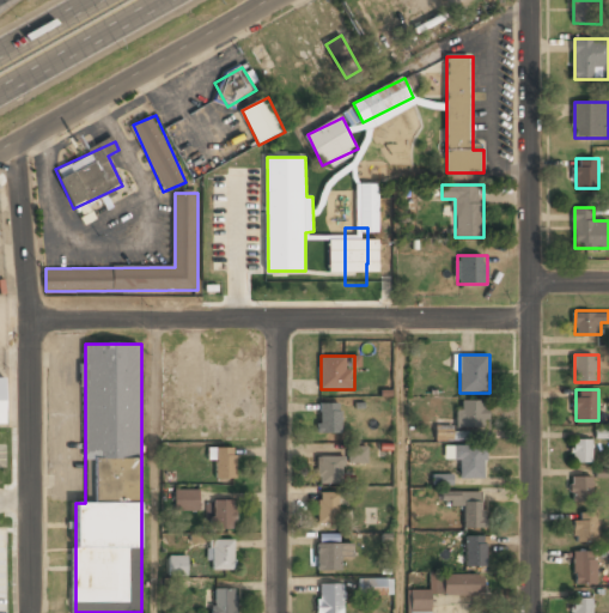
[(460,425),(437,426),(438,439),(476,438),(476,431),(488,431),(487,400),(458,400),(460,425)]
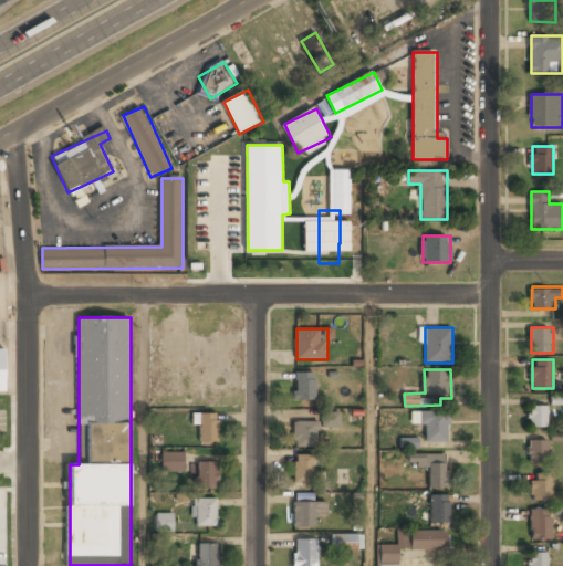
[(295,373),(295,401),(318,401),(318,373),(295,373)]
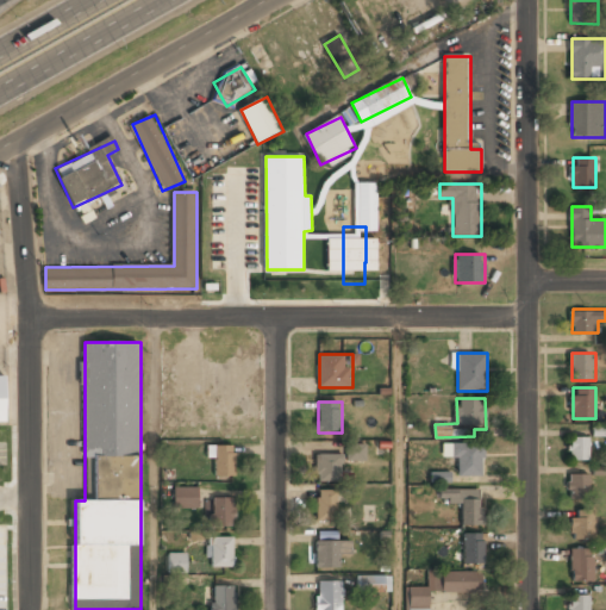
[(572,461),(592,461),(592,437),(572,437),(572,461)]
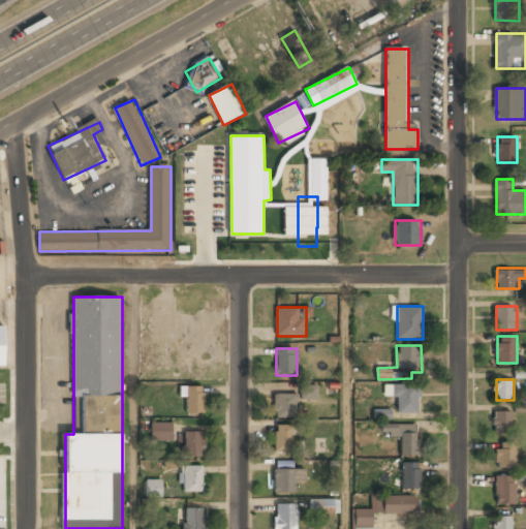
[(421,412),(421,384),(387,384),(387,395),(399,395),(399,411),(421,412)]
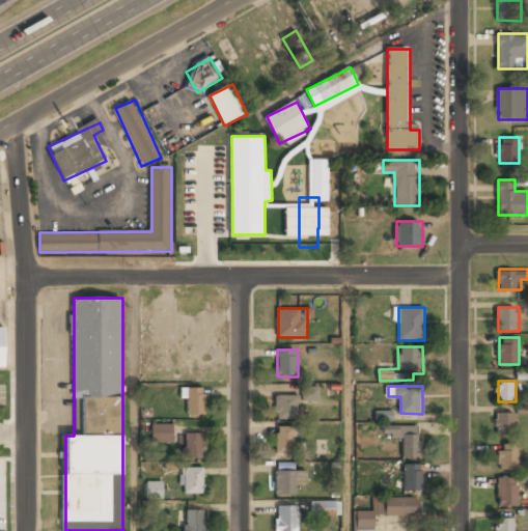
[(318,387),(304,388),(305,400),(318,400),(318,387)]
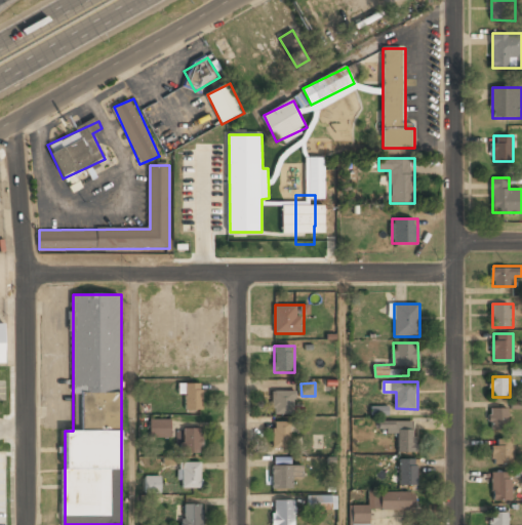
[(203,410),(203,384),(186,384),(186,410),(203,410)]
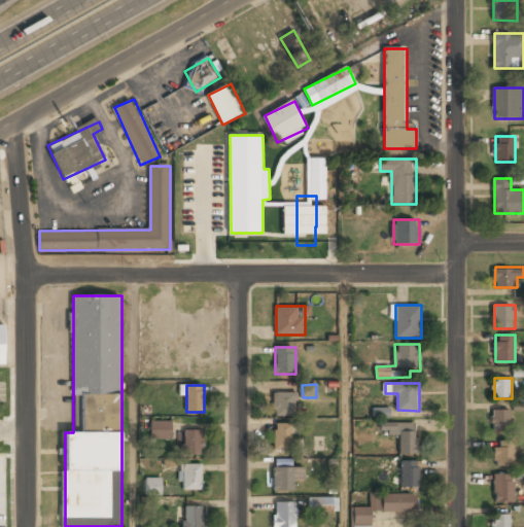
[(295,416),(295,393),(274,393),(274,416),(295,416)]
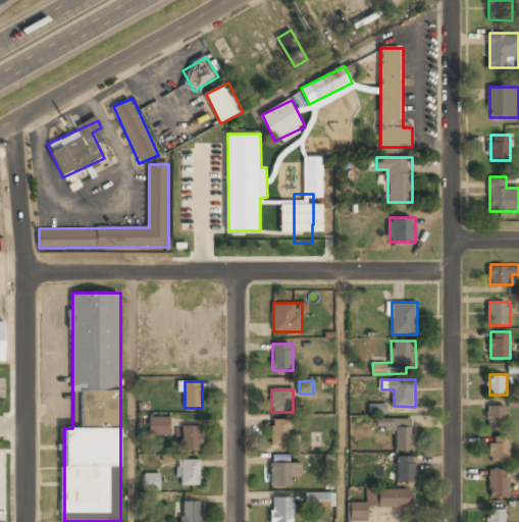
[(388,404),(370,404),(371,413),(388,413),(388,404)]
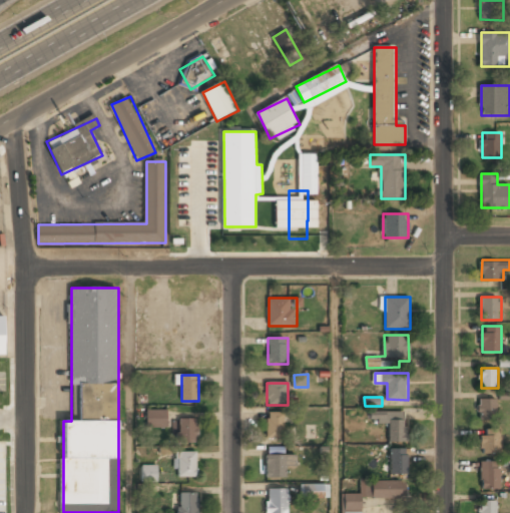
[(497,399),(479,399),(479,421),(497,421),(497,399)]
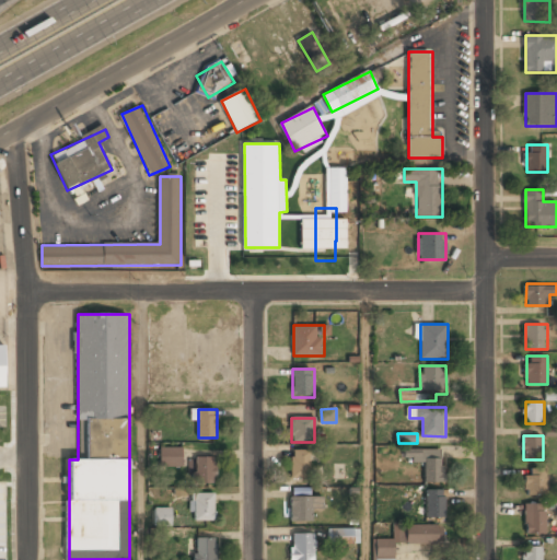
[(184,446),(162,447),(162,467),(185,466),(184,446)]
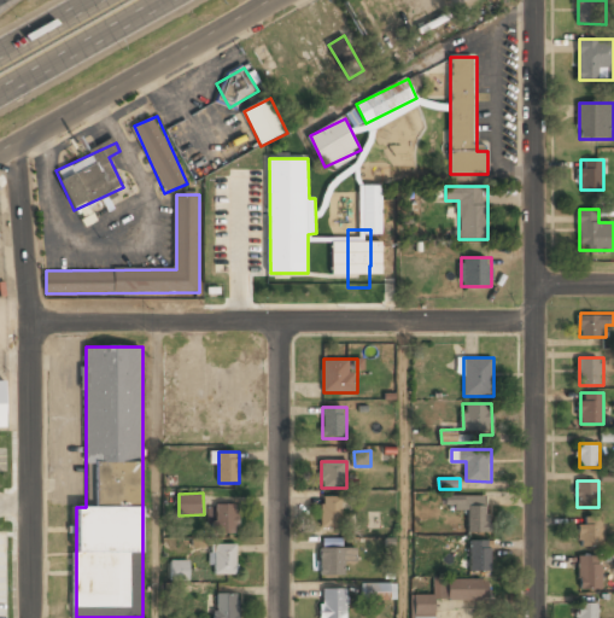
[(344,529),(344,496),(322,496),(322,529),(344,529)]
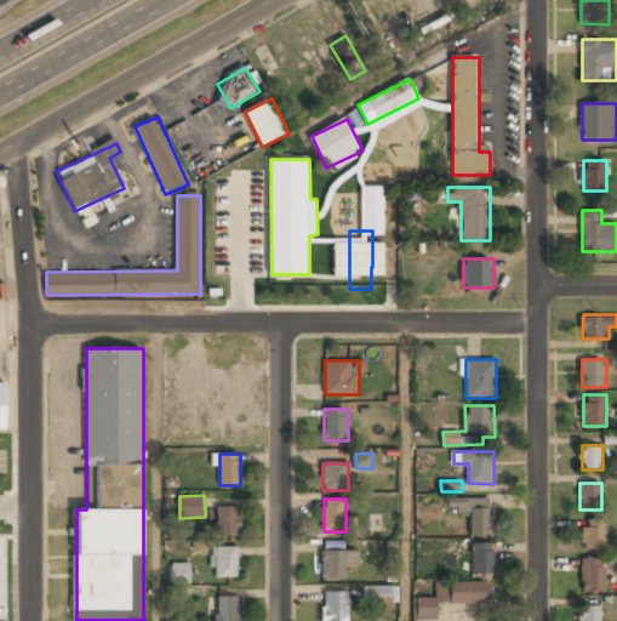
[(472,535),(491,535),(491,499),(450,499),(450,510),(472,510),(472,535)]
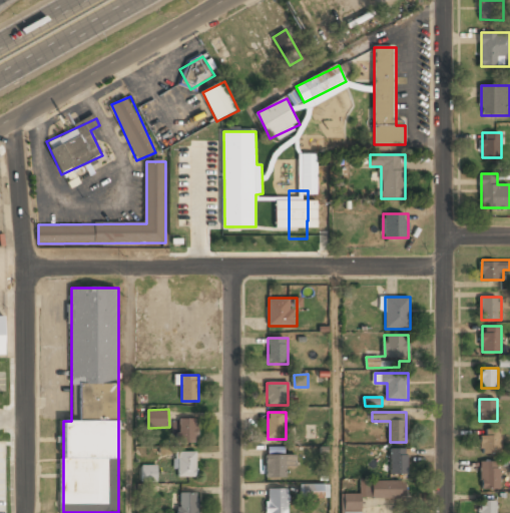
[(179,443),(198,443),(198,419),(179,419),(179,443)]
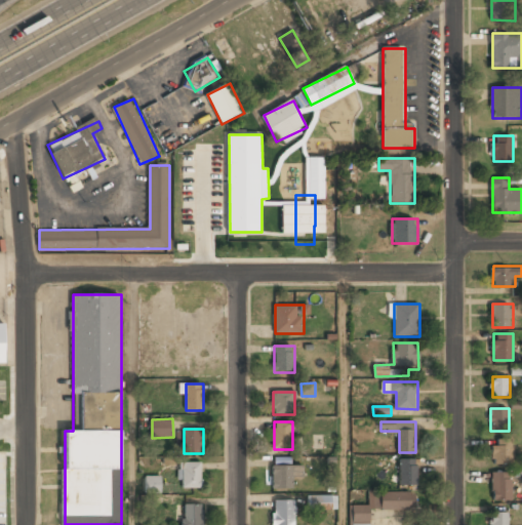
[(513,463),(513,440),(494,440),(494,463),(513,463)]
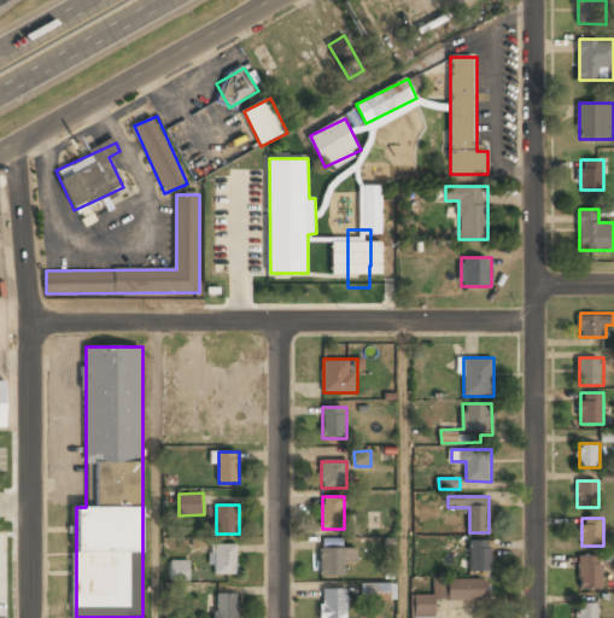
[(493,540),(471,540),(471,572),(493,572),(493,540)]
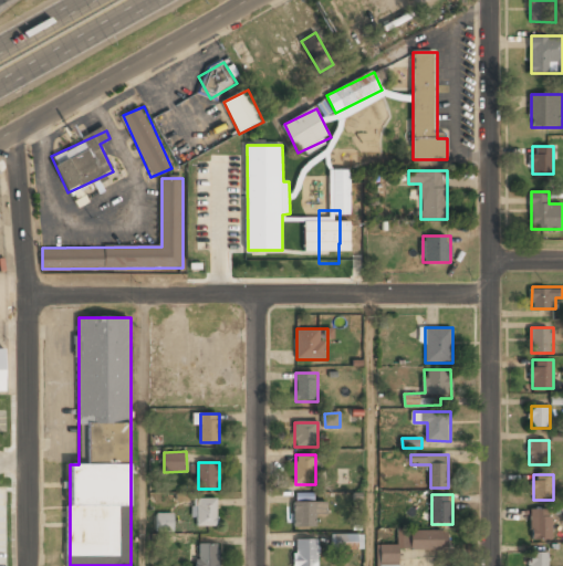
[(218,526),(218,499),(195,499),(195,526),(218,526)]
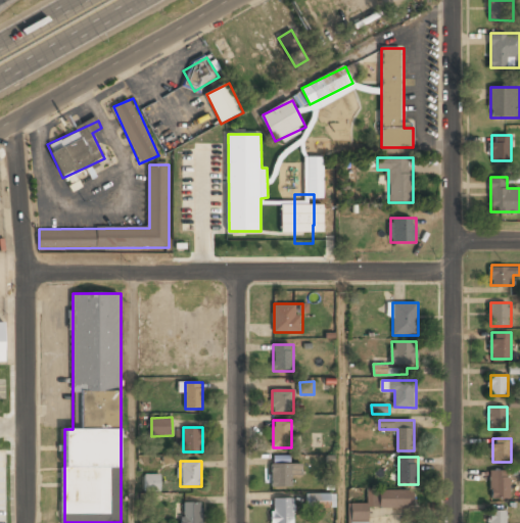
[(301,464),(273,464),(273,487),(292,487),(292,474),(301,474),(301,464)]
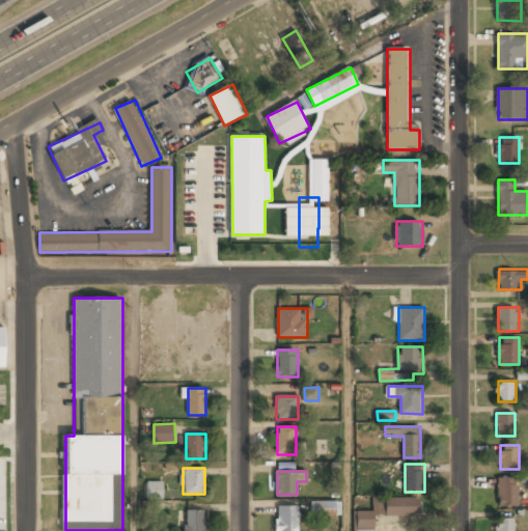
[(519,477),(499,477),(499,507),(519,507),(519,477)]
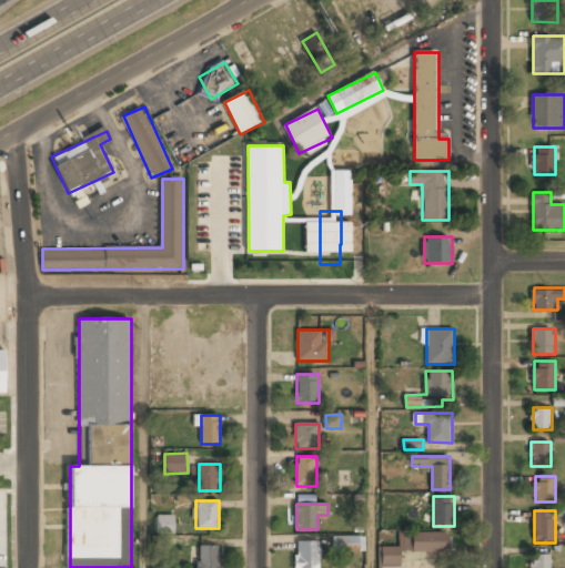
[(177,534),(177,515),(159,515),(159,534),(177,534)]
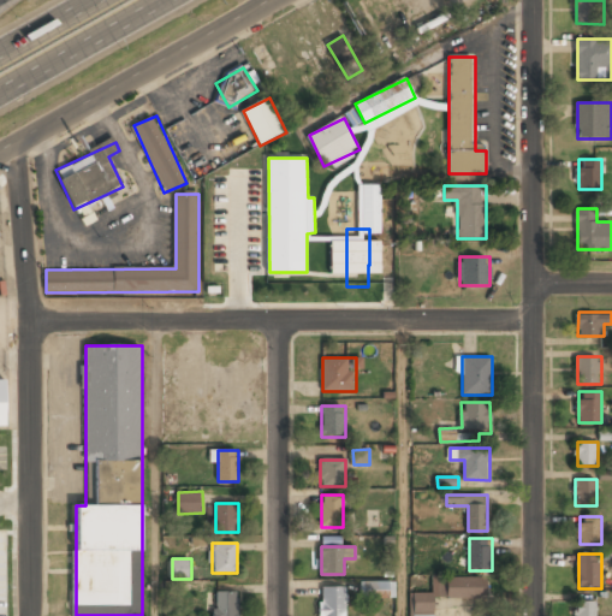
[(487,578),(434,576),(434,593),(414,593),(413,615),(434,615),(435,598),(487,599),(487,578)]
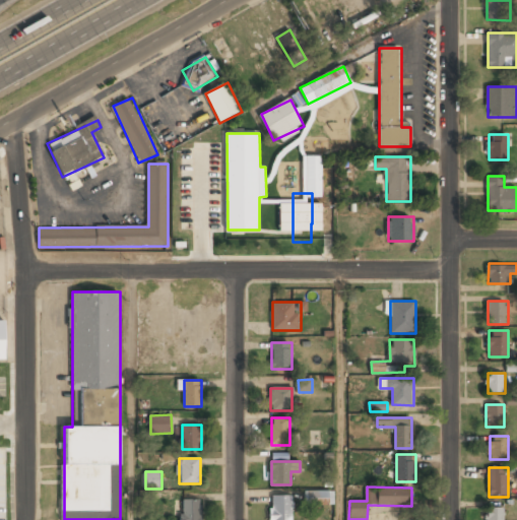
[(335,505),(335,491),(307,491),(307,505),(335,505)]
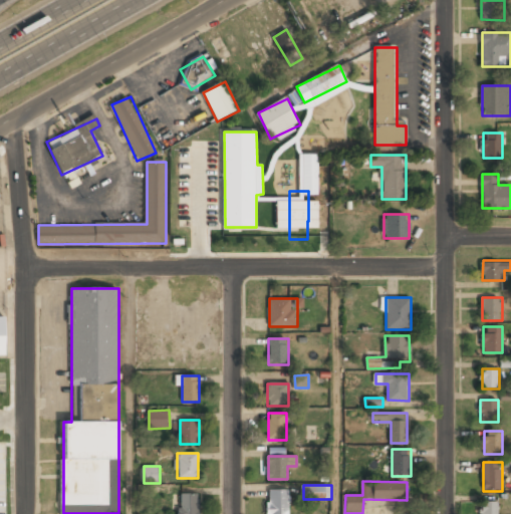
[(290,513),(290,490),(268,490),(268,513),(290,513)]
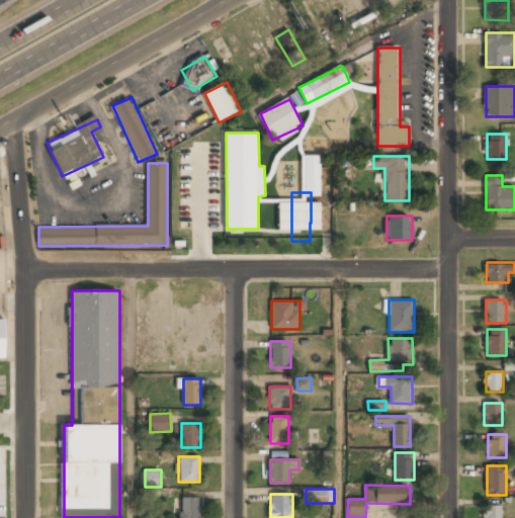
[(181,498),(181,517),(200,517),(200,498),(181,498)]
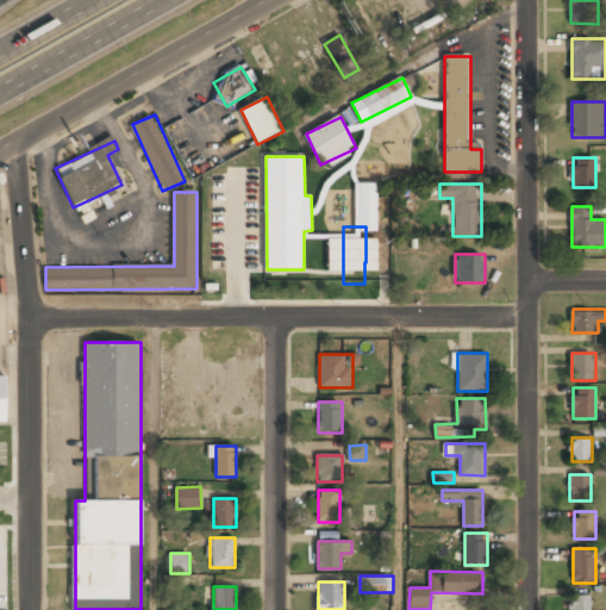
[(592,609),(592,595),(572,595),(572,609),(592,609)]
